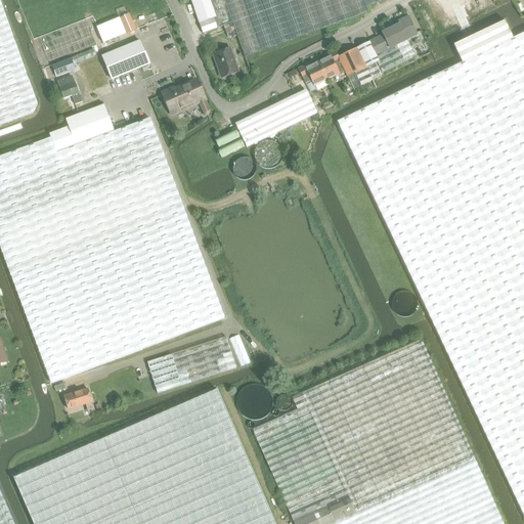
[(178,0),(180,4),(189,0),(190,0),(209,0),(220,29),(232,25),(244,57),(305,36),(367,13),(365,7),(387,0),(178,0)]
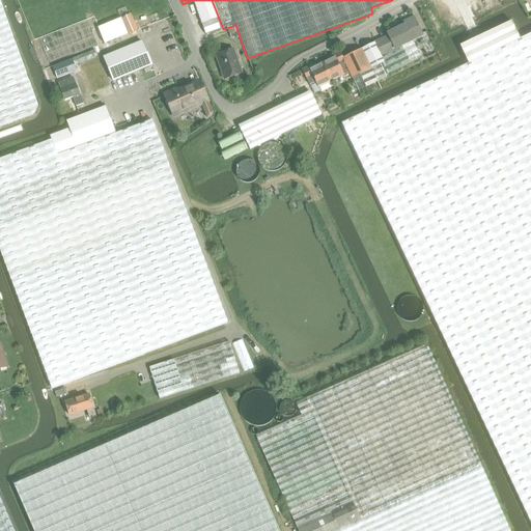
[(205,35),(223,29),(212,0),(193,0),(192,0),(205,35)]
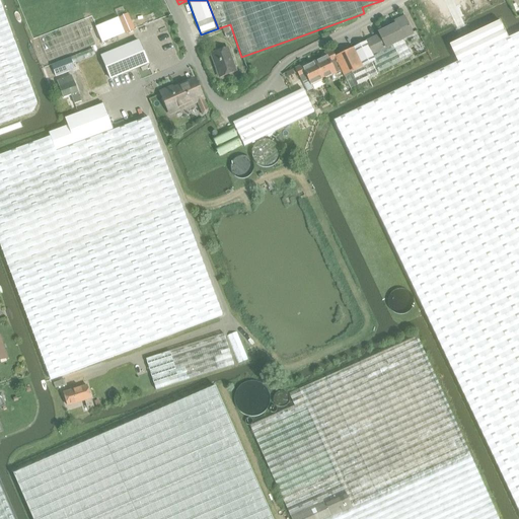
[(0,124),(32,113),(35,103),(0,5),(0,124)]
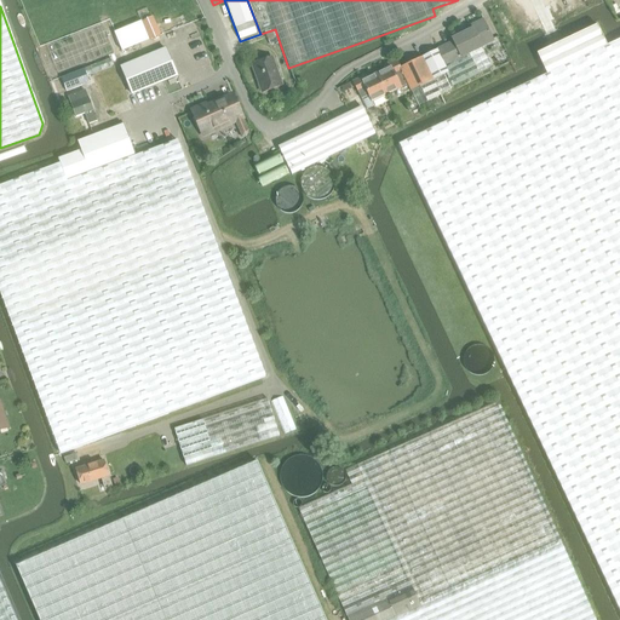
[(122,52),(150,40),(160,35),(153,17),(143,21),(114,32),(122,52)]
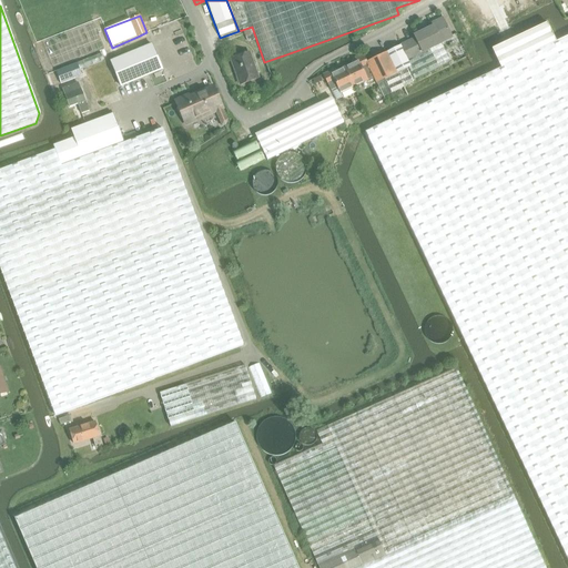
[(415,39),(399,46),(406,60),(440,43),(452,38),(442,19),(430,24),(433,27),(413,37),(415,39)]
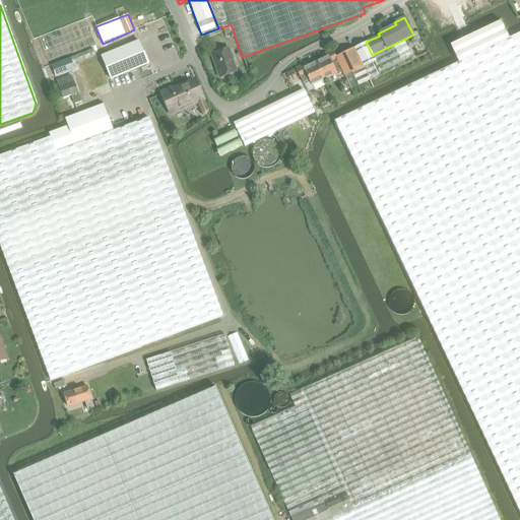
[(519,31),(508,38),(500,20),(449,45),(458,62),(334,121),(435,332),(519,512),(519,31)]
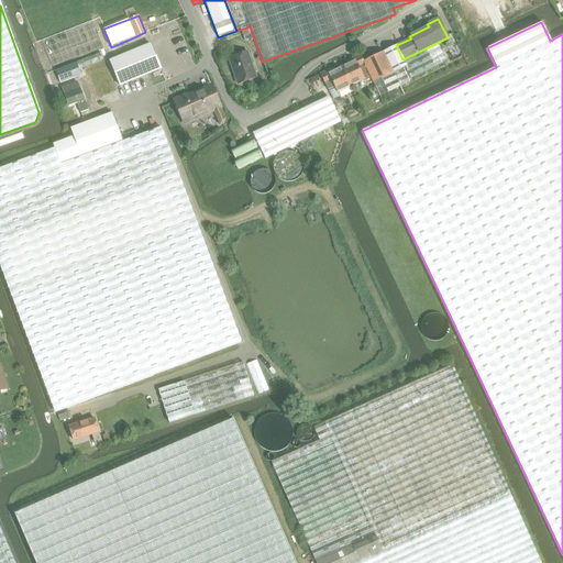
[(241,30),(243,36),(252,33),(250,26),(241,30)]
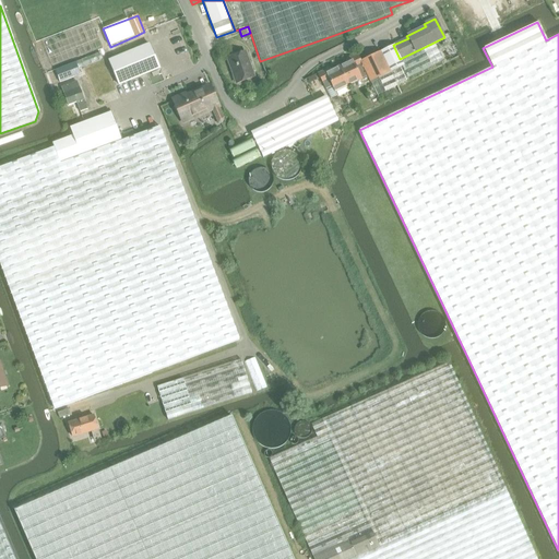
[(250,33),(241,36),(244,42),(252,39),(250,33)]
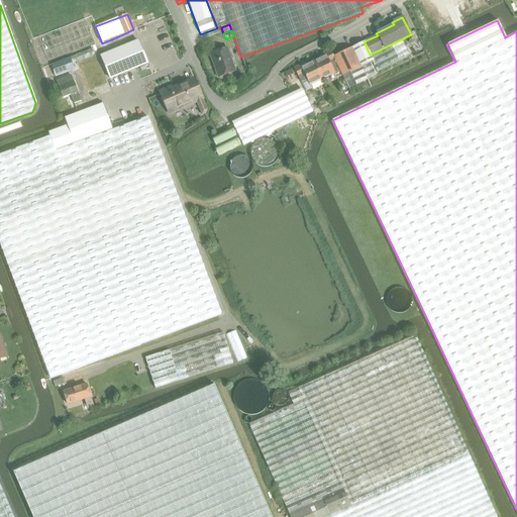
[(409,57),(401,39),(370,55),(373,60),(371,61),(377,72),(409,57)]
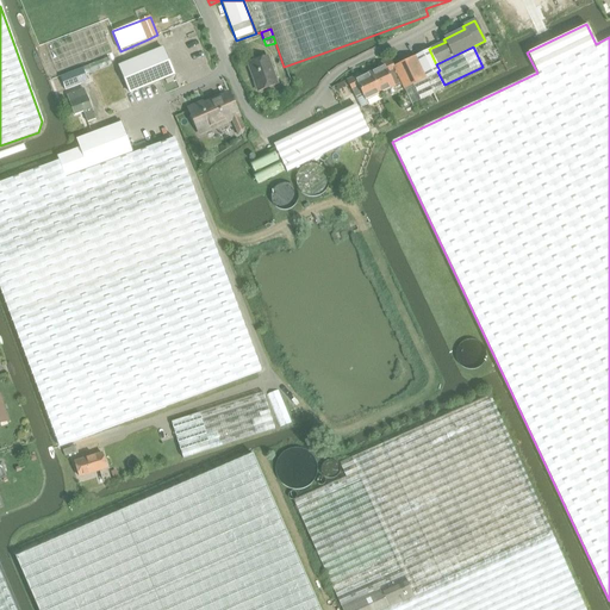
[(130,93),(174,75),(163,48),(119,66),(130,93)]
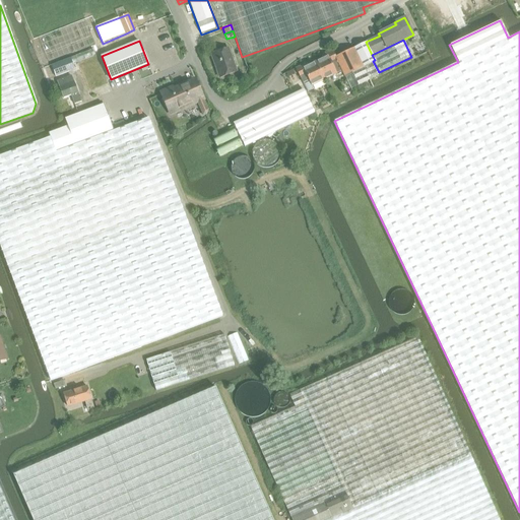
[(366,42),(353,48),(363,68),(368,80),(377,75),(376,72),(371,62),(373,61),(375,60),(372,55),(366,42)]
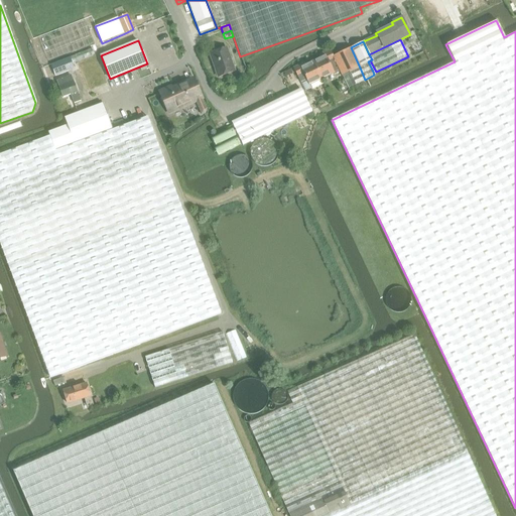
[(217,77),(232,71),(223,47),(209,53),(217,77)]
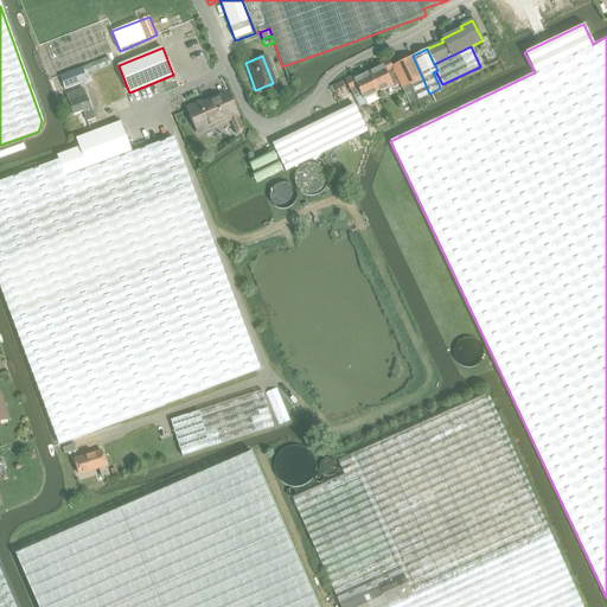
[(391,66),(398,83),(402,90),(403,90),(409,103),(417,100),(429,94),(423,80),(413,56),(391,66)]
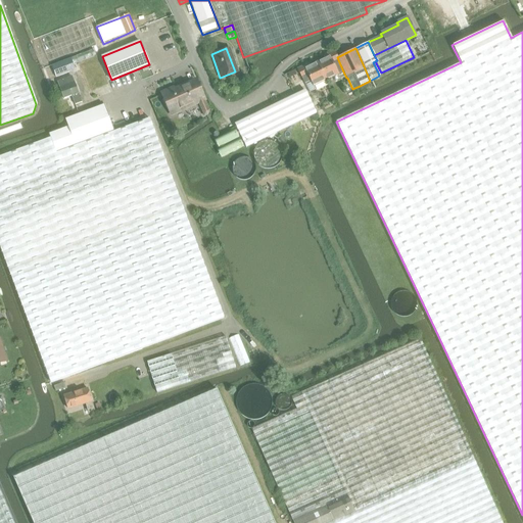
[(93,49),(70,58),(73,64),(95,55),(93,49)]
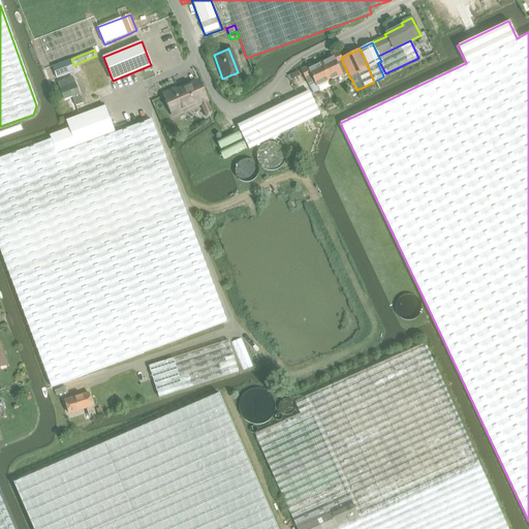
[(328,60),(320,63),(329,82),(342,75),(341,75),(347,72),(341,58),(338,52),(327,58),(328,60)]
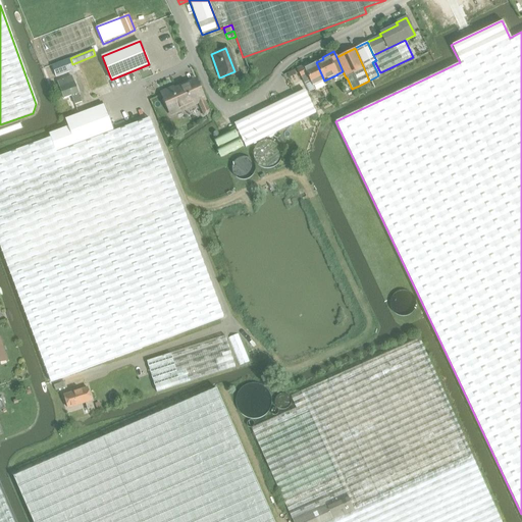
[(75,69),(72,64),(70,58),(51,66),(55,76),(75,69)]
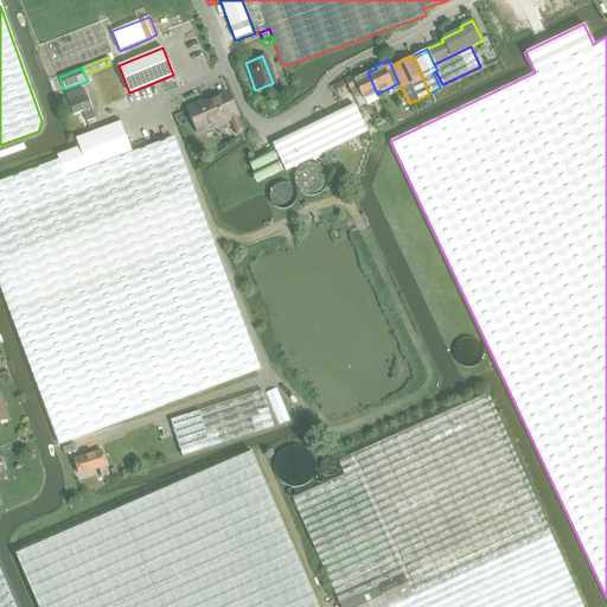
[(358,76),(345,82),(350,93),(357,89),(359,93),(352,95),(356,104),(358,108),(366,104),(364,101),(377,94),(368,72),(359,76),(358,76)]
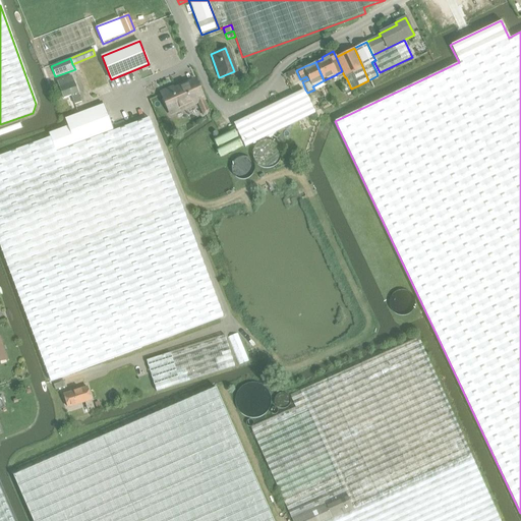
[(74,105),(81,103),(78,94),(72,76),(57,81),(63,99),(71,97),(74,105)]
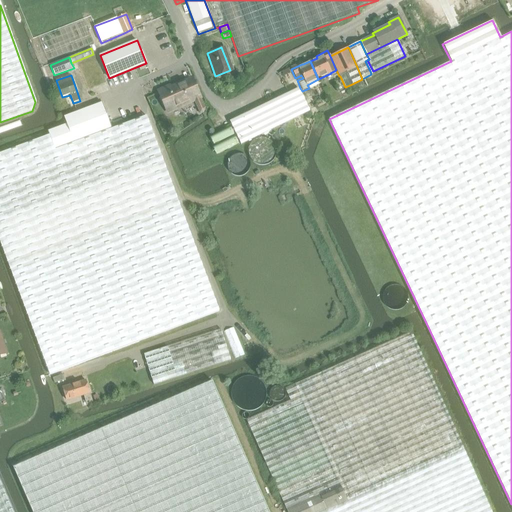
[(167,111),(199,97),(192,81),(191,81),(191,82),(186,85),(185,83),(173,89),(174,90),(168,92),(167,89),(159,92),(167,111)]
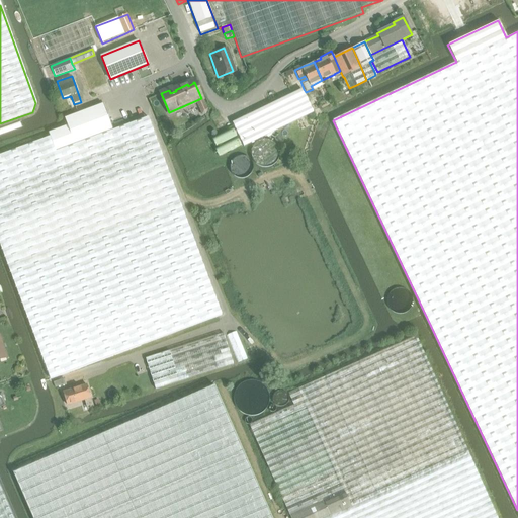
[(232,123),(243,146),(313,112),(310,106),(301,90),(232,123)]
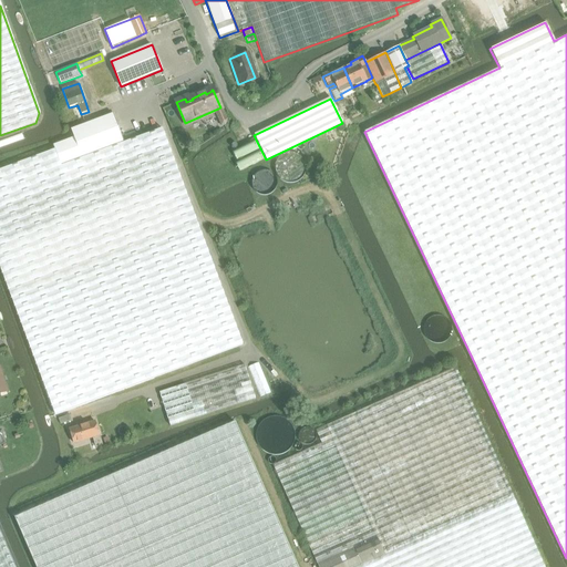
[(52,146),(53,147),(64,176),(127,153),(123,142),(113,114),(71,130),(73,138),(52,146)]
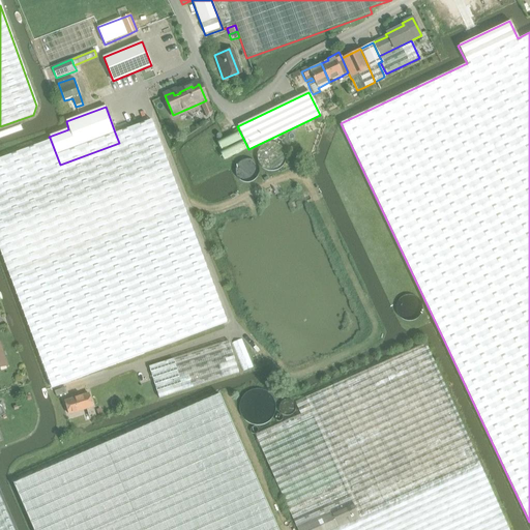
[(150,119),(115,133),(119,143),(60,165),(50,138),(0,155),(0,248),(54,390),(227,326),(199,252),(200,252),(150,119)]
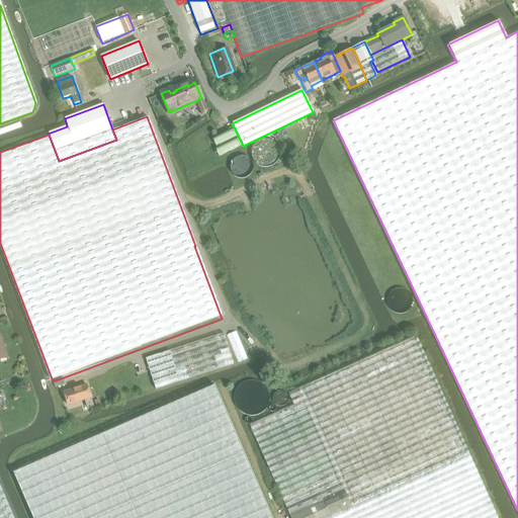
[(236,332),(227,336),(238,363),(247,359),(236,332)]
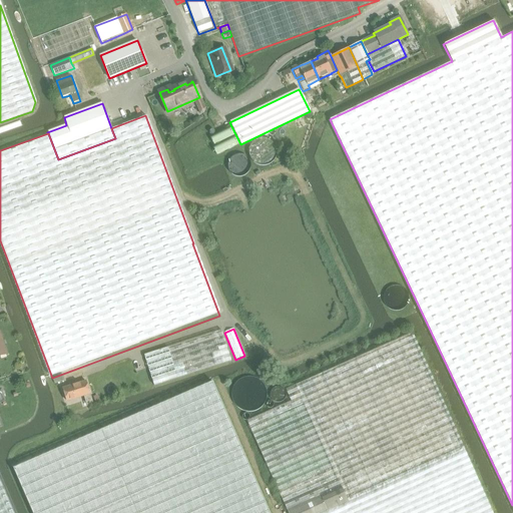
[(154,386),(229,361),(218,330),(144,354),(154,386)]
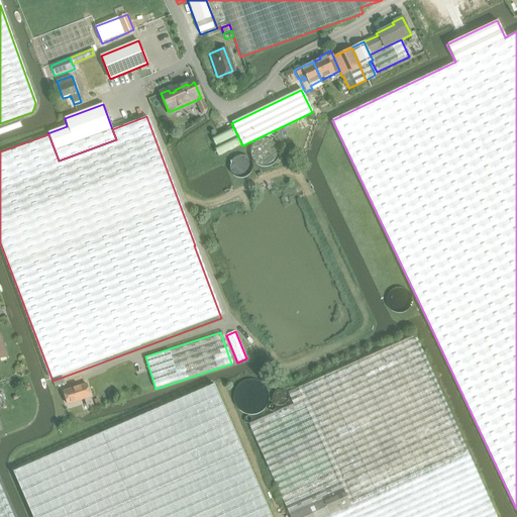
[(249,423),(285,509),(286,508),(288,513),(343,488),(350,506),(326,516),(496,516),(415,336),(298,389),(288,393),(293,404),(249,423)]
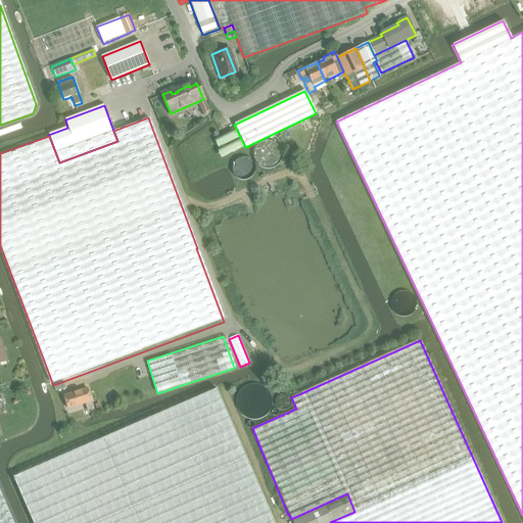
[(56,391),(65,388),(64,383),(54,386),(56,391)]
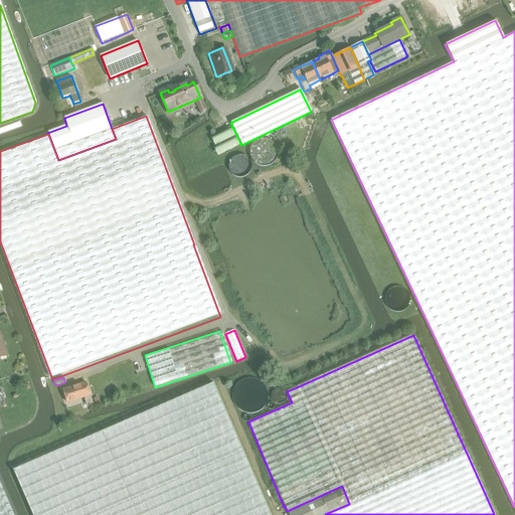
[(267,394),(266,390),(265,387),(263,384),(261,382),(258,380),(255,378),(251,377),(248,377),(244,378),(242,378),(240,380),(237,382),(235,385),(233,388),(232,391),(232,394),(232,397),(233,400),(235,403),(237,406),(239,408),(242,409),(244,410),(248,411),(251,411),(255,410),(258,408),(261,406),(263,404),(265,401),(266,398),(267,394)]
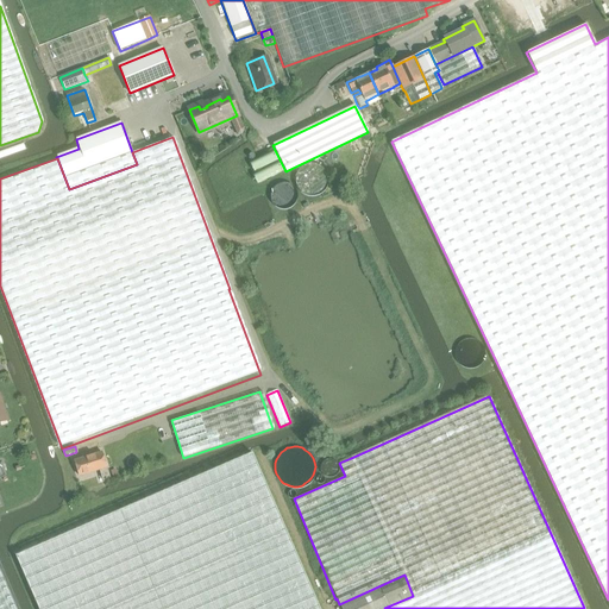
[(319,608),(252,453),(16,556),(33,598),(37,608),(319,608)]
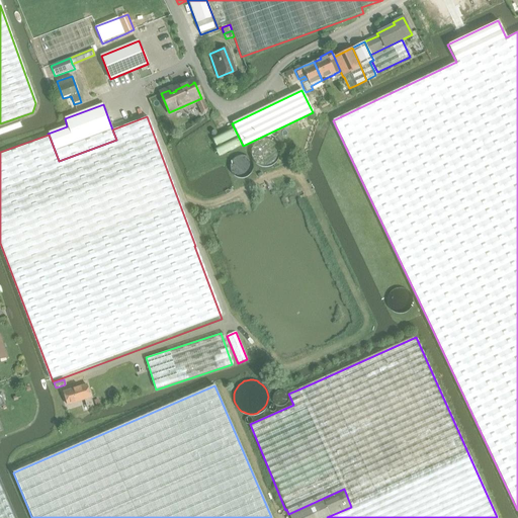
[(87,410),(94,408),(86,385),(63,393),(67,406),(84,401),(87,410)]
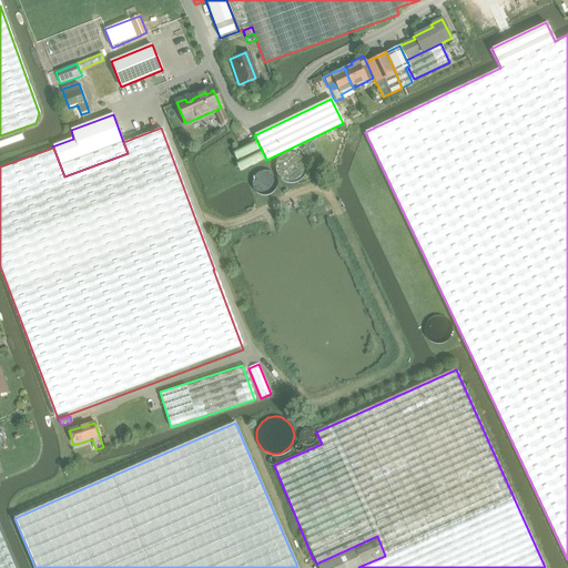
[(316,564),(317,567),(358,567),(385,556),(377,536),(316,564)]
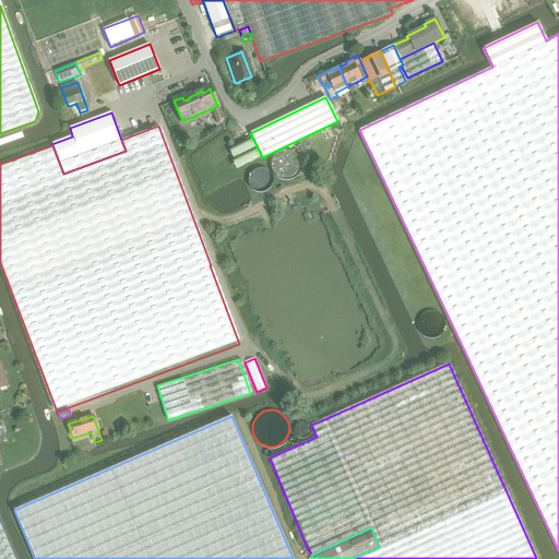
[(0,558),(12,558),(0,528),(0,558)]
